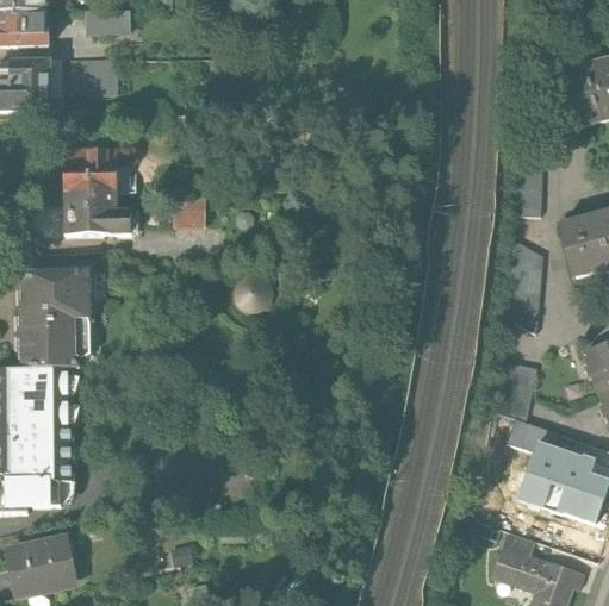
[(0,0),(0,11),(47,12),(67,12),(66,0),(0,0)]
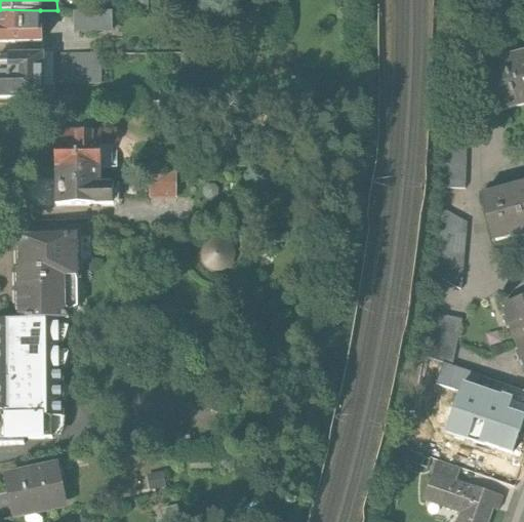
[(40,23),(40,10),(0,9),(0,38),(42,38),(42,23),(40,23)]
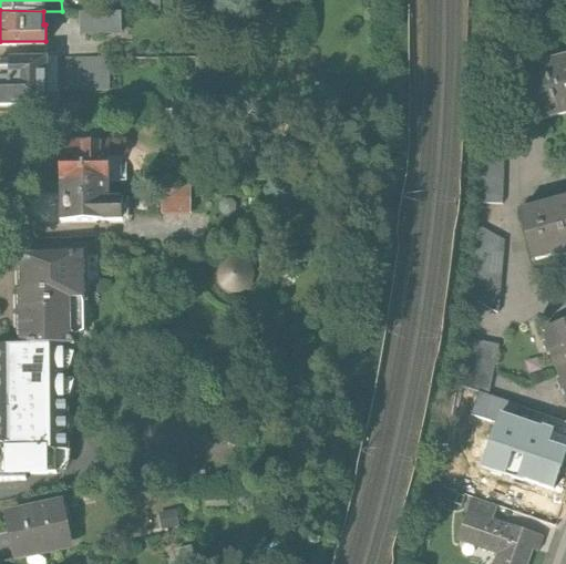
[(82,11),(82,28),(123,28),(122,11),(82,11)]
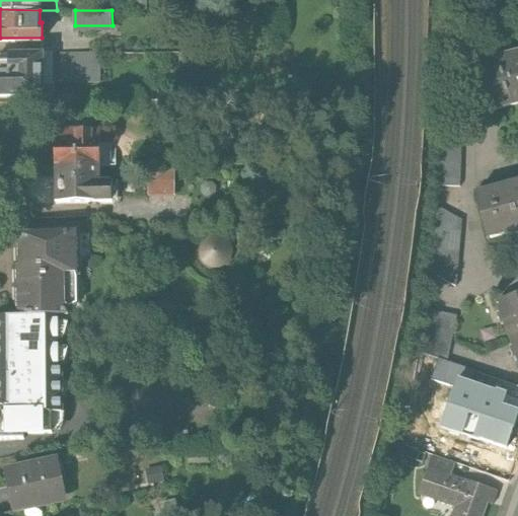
[(44,51),(8,51),(8,61),(0,61),(0,95),(44,95),(44,81),(44,51)]
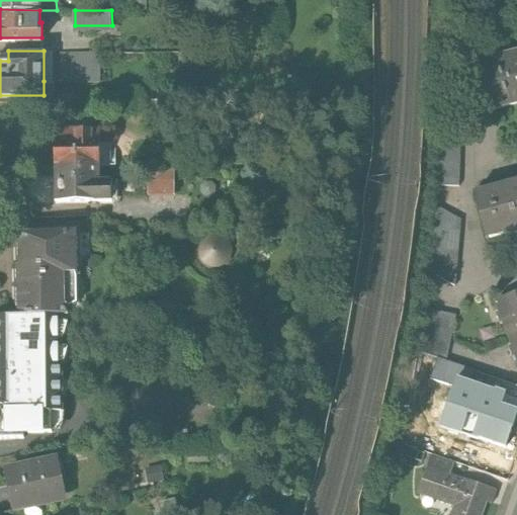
[(99,51),(44,51),(44,81),(99,81),(99,51)]
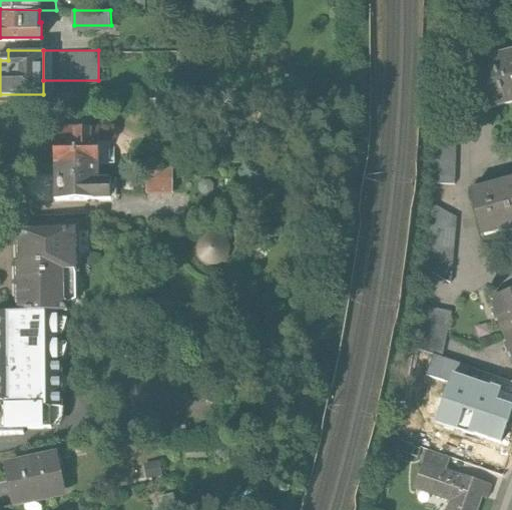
[(481,108),(511,99),(511,59),(509,50),(468,60),(481,108)]
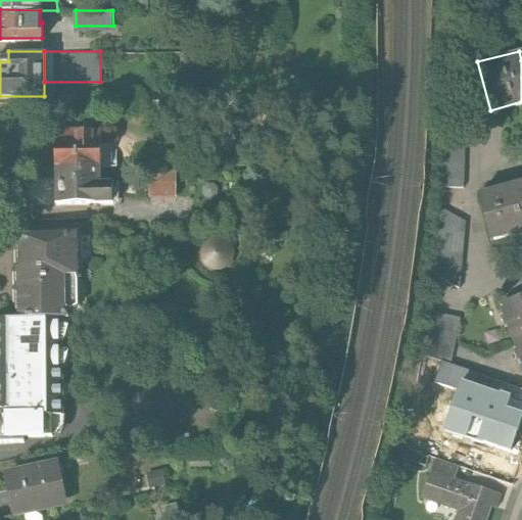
[(443,123),(440,186),(463,185),(466,124),(443,123)]
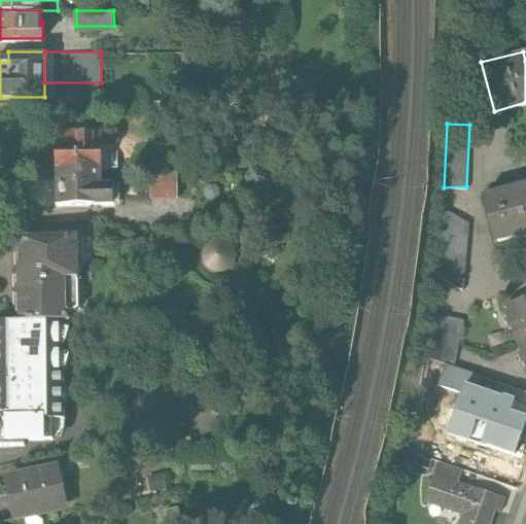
[(57,142),(57,166),(101,167),(101,149),(101,130),(50,131),(50,142),(57,142)]
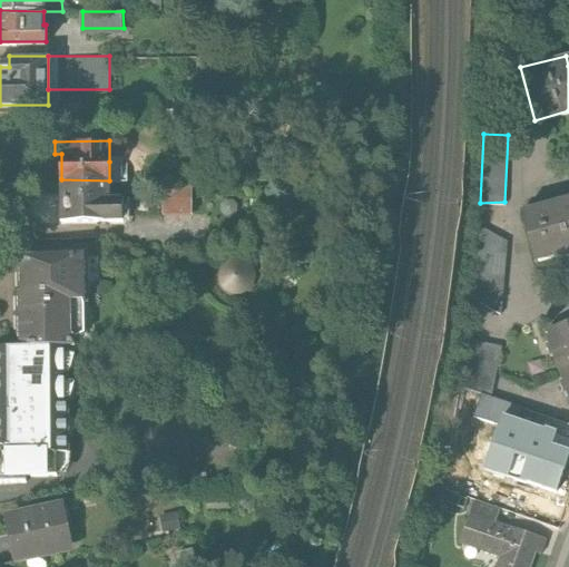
[(109,181),(61,179),(61,206),(55,206),(55,220),(128,220),(127,197),(110,197),(109,181)]
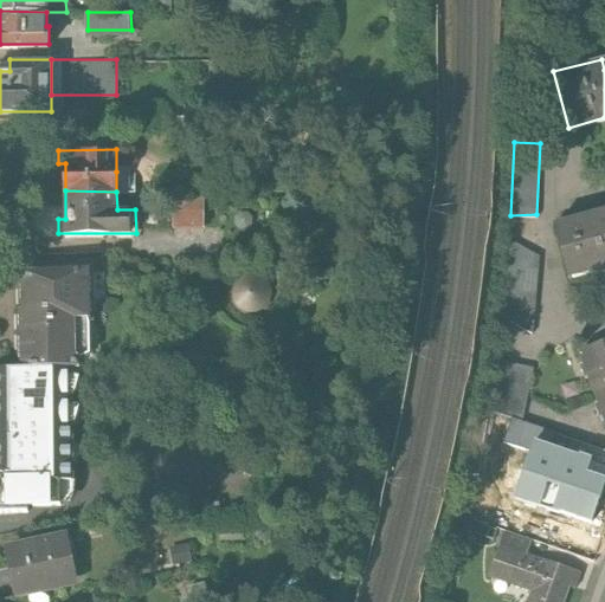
[(205,196),(173,196),(173,225),(205,225),(205,196)]
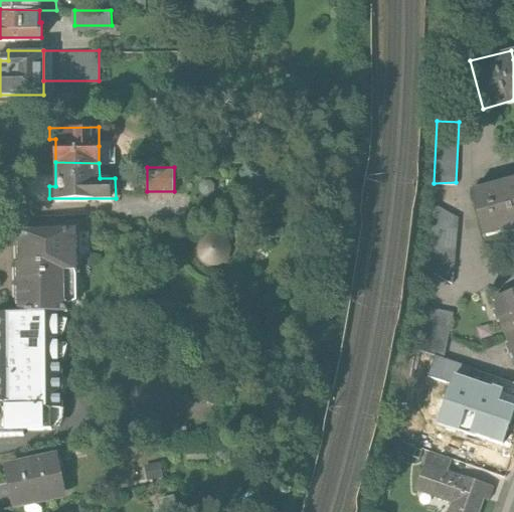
[(513,179),(472,191),(484,234),(513,225),(513,179)]
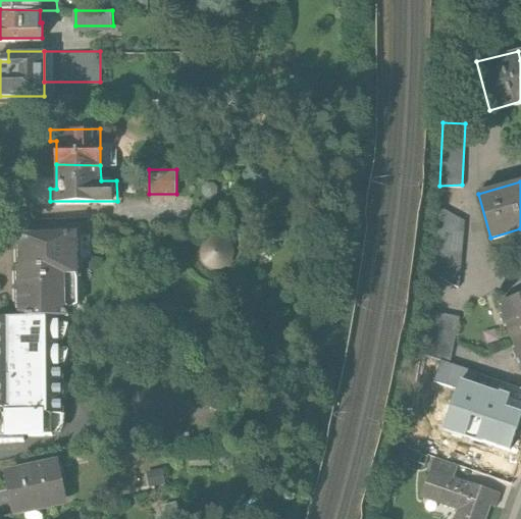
[(433,272),(458,284),(465,219),(438,206),(433,272)]
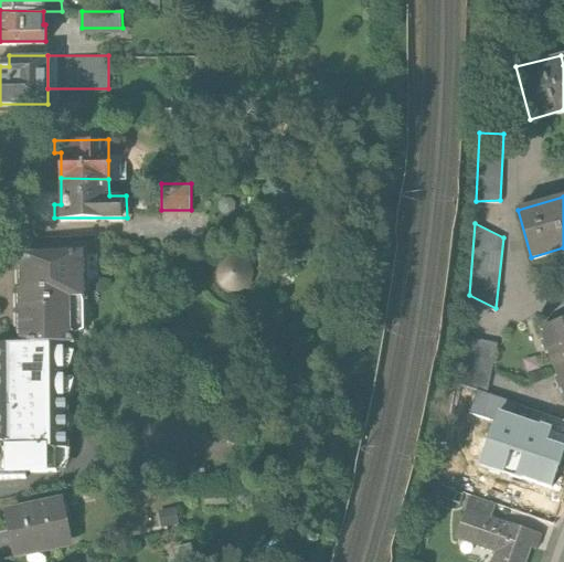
[(19,252),(20,266),(84,265),(84,251),(19,252)]
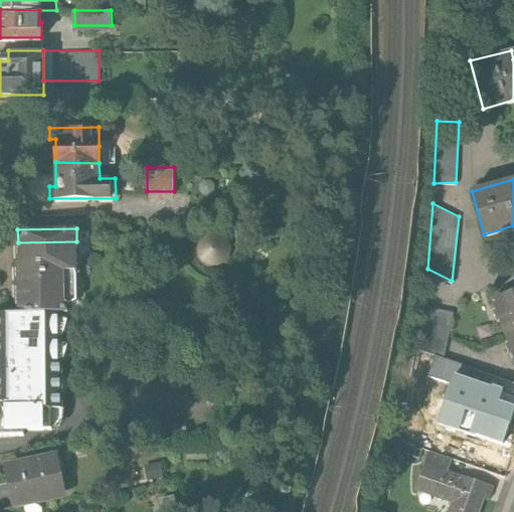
[(229,250),(230,245),(229,241),(227,237),(224,233),(219,231),(215,231),(210,231),(206,234),(202,237),(200,242),(200,247),(201,252),(204,257),(209,260),(213,262),(219,261),(223,259),(227,254),(229,250)]
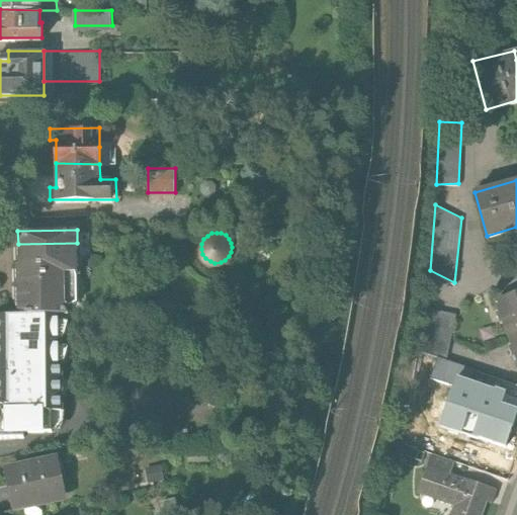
[(78,256),(77,243),(18,244),(18,258),(78,256)]
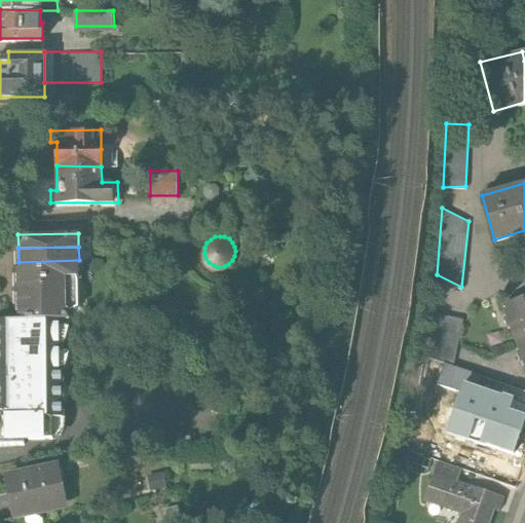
[(79,274),(79,260),(19,262),(19,275),(77,274),(79,274)]
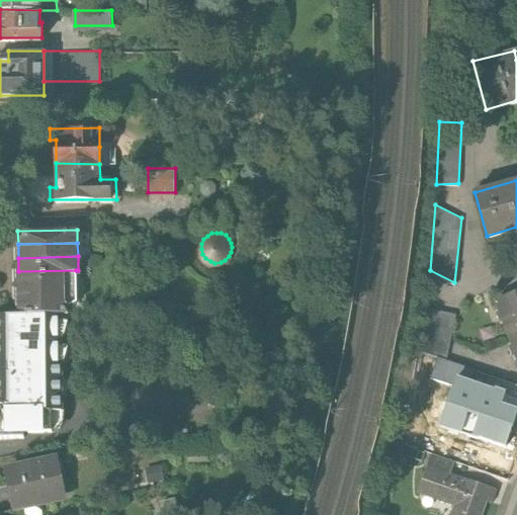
[(18,271),(18,291),(76,290),(76,270),(18,271)]
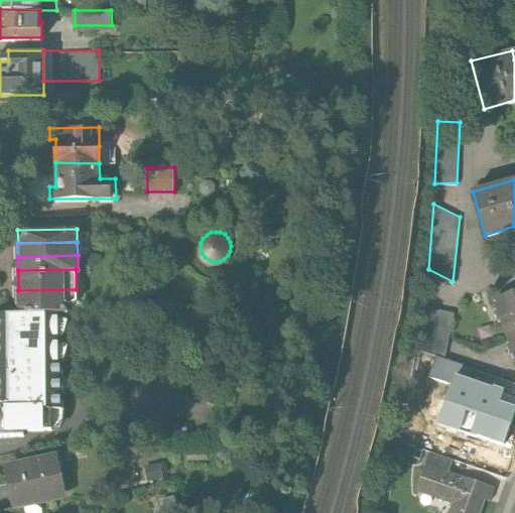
[(500,318),(504,331),(514,326),(514,288),(492,298),(495,307),(493,308),(497,319),(500,318)]
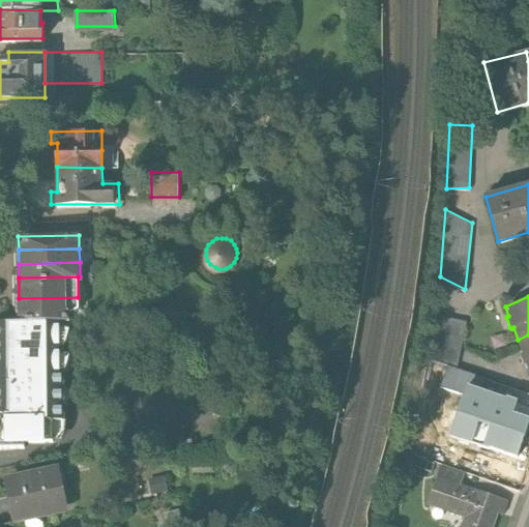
[(78,312),(78,297),(19,298),(20,319),(62,319),(68,319),(68,312),(78,312)]
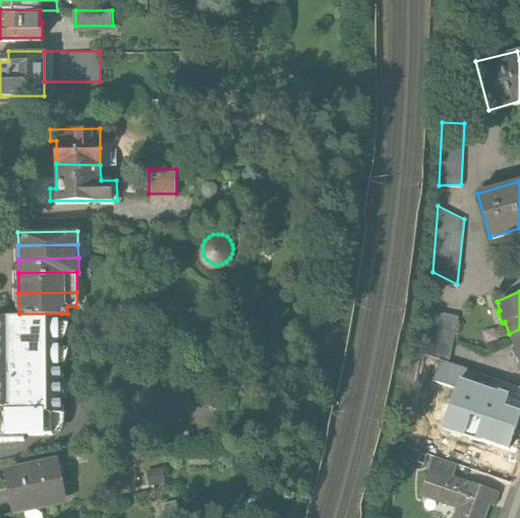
[(448,359),(457,313),(432,307),(423,350),(448,359)]
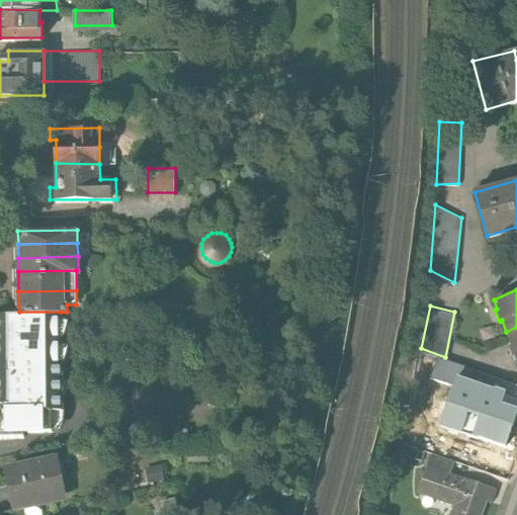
[(0,312),(0,367),(62,367),(61,312),(19,312),(0,312)]
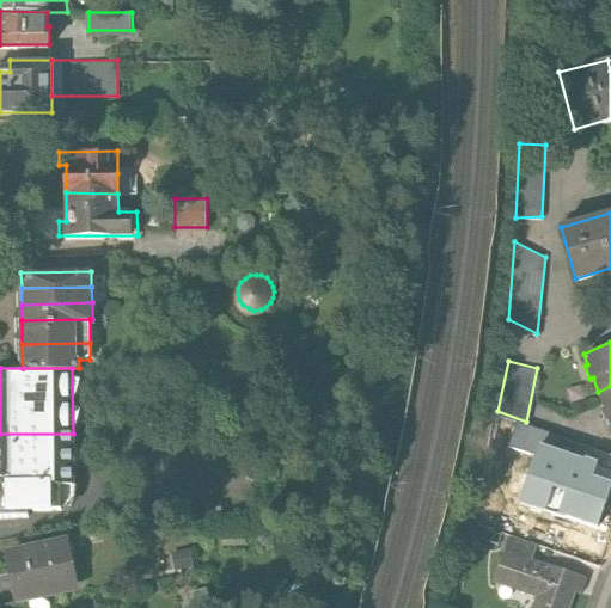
[(610,386),(598,392),(603,405),(600,406),(604,418),(608,417),(610,424),(610,386)]
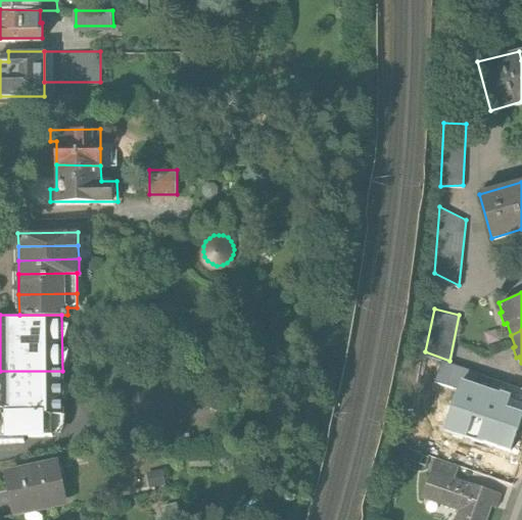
[(435,380),(460,388),(462,381),(471,384),(476,371),(441,359),(435,380)]
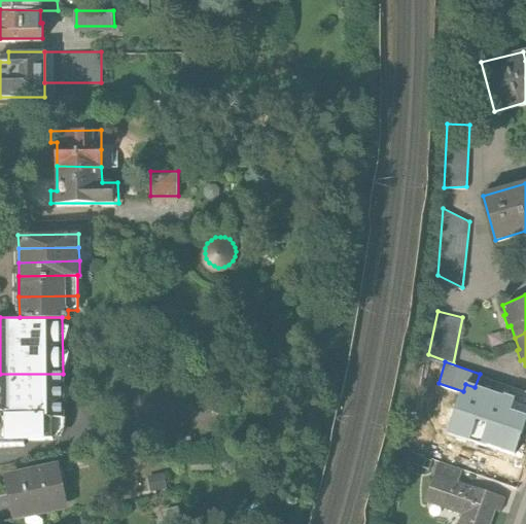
[(63,418),(63,374),(0,374),(0,445),(23,445),(23,441),(50,440),(50,418),(63,418)]
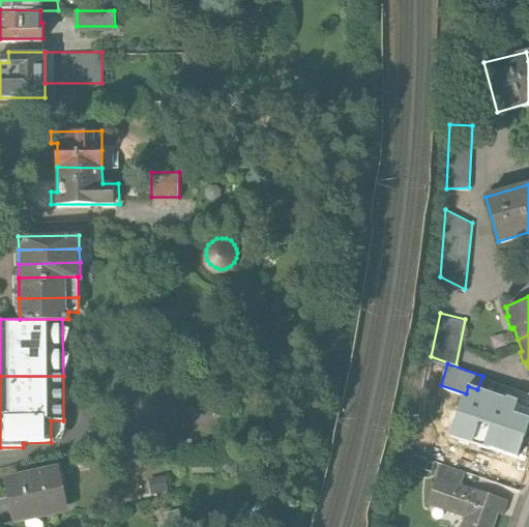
[(466,393),(451,435),(490,446),(490,445),(518,455),(528,425),(528,405),(506,398),(506,400),(477,389),(468,386),(466,393)]
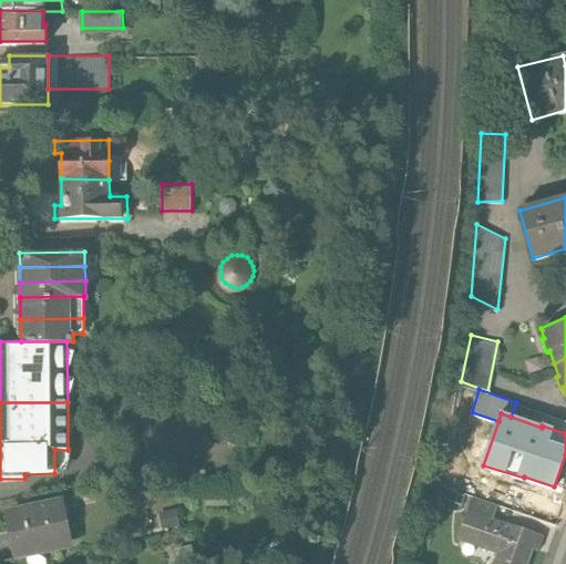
[(465,509),(456,535),(496,550),(492,563),(523,563),(530,546),(535,549),(541,533),(507,521),(506,524),(492,519),(497,503),(472,495),(467,509),(465,509)]
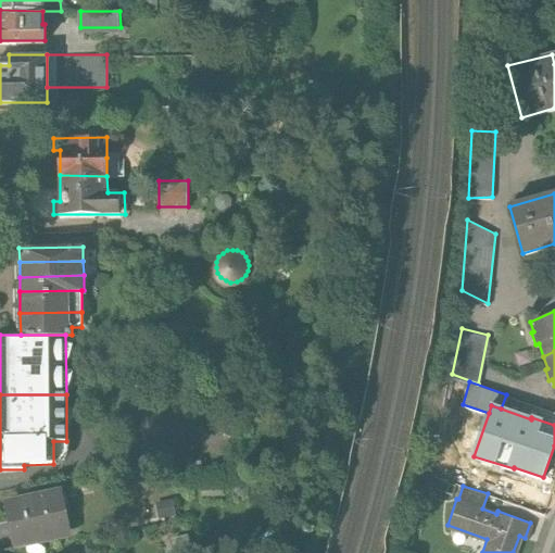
[(11,501),(20,548),(72,538),(63,491),(11,501)]
